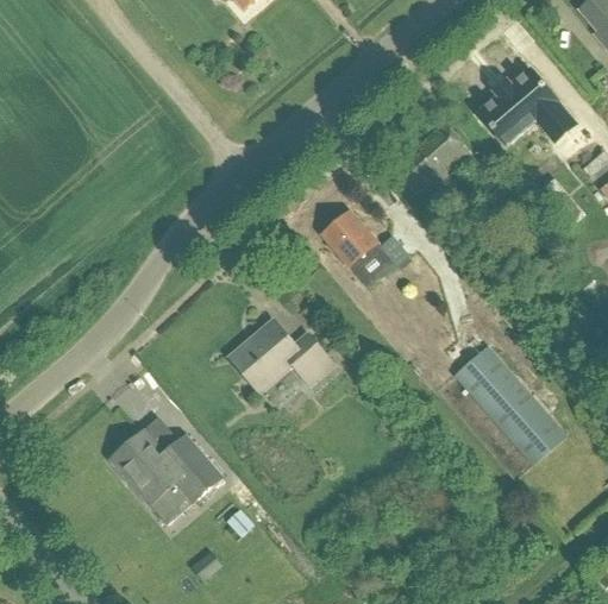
[(234,0),(242,8),(242,10),(243,11),(255,0),(234,0)]
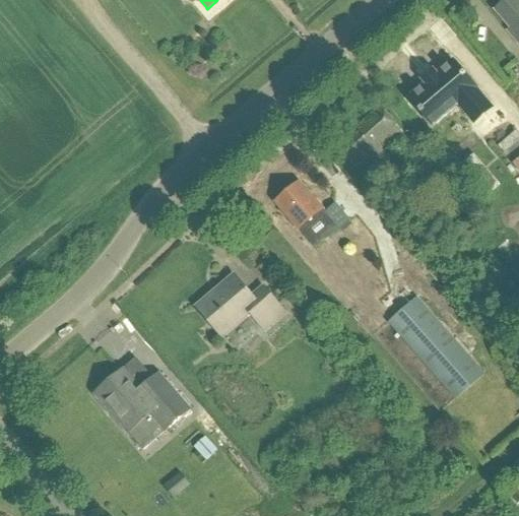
[(502,0),(494,7),(510,25),(507,28),(518,43),(518,0),(502,0)]
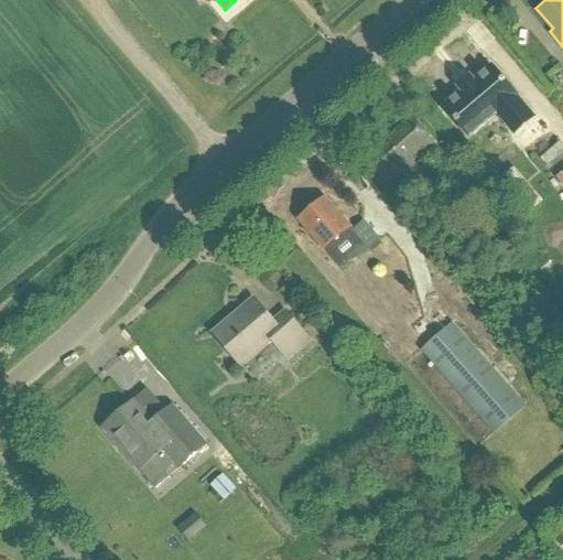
[(513,131),(533,115),(505,81),(506,79),(502,76),(502,77),(490,64),(473,78),(469,75),(458,84),(462,88),(443,104),(455,117),(454,118),(457,121),(457,120),(469,133),(496,111),(513,131)]
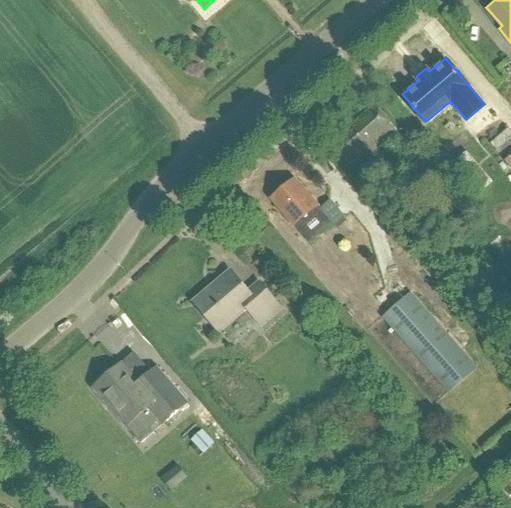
[(353,122),(375,148),(397,129),(375,103),(353,122)]
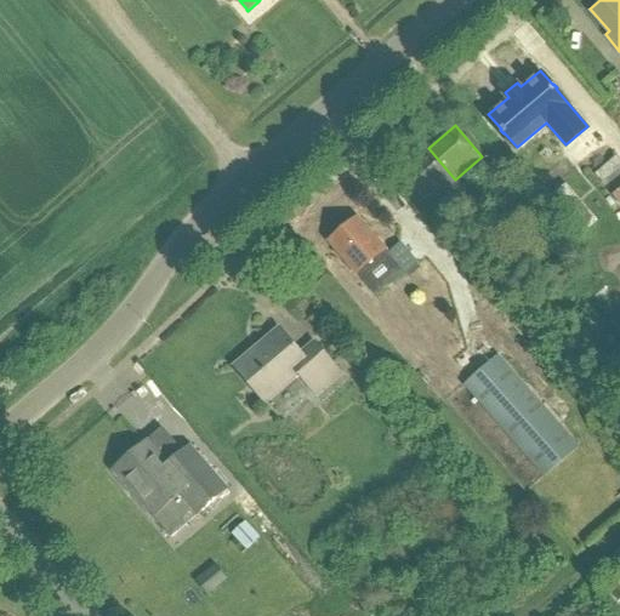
[(402,171),(428,201),(455,180),(428,148),(402,171)]
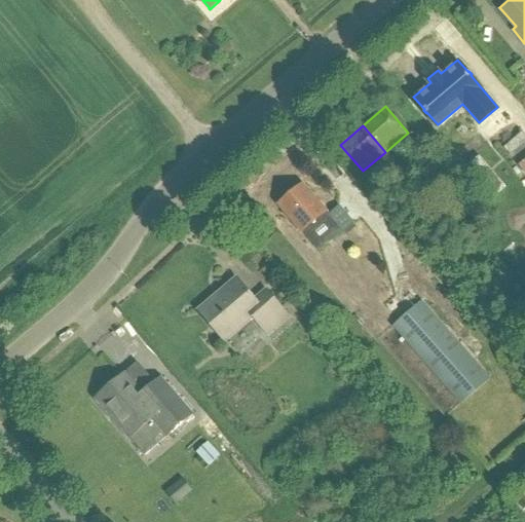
[(277,202),(301,230),(326,210),(302,182),(277,202)]
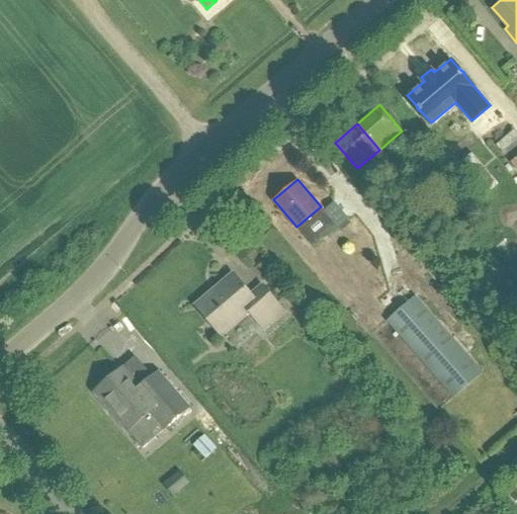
[(322,208),(336,226),(348,217),(333,199),(322,208)]
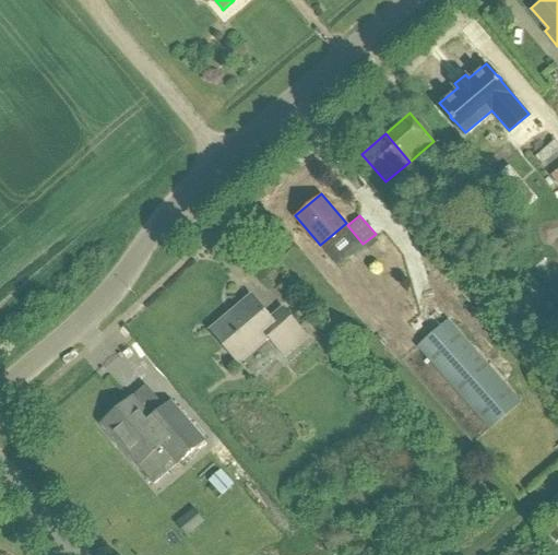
[(234,307),(237,311),(213,331),(238,359),(268,333),(284,353),(306,334),(282,306),(270,316),(250,293),(234,307)]
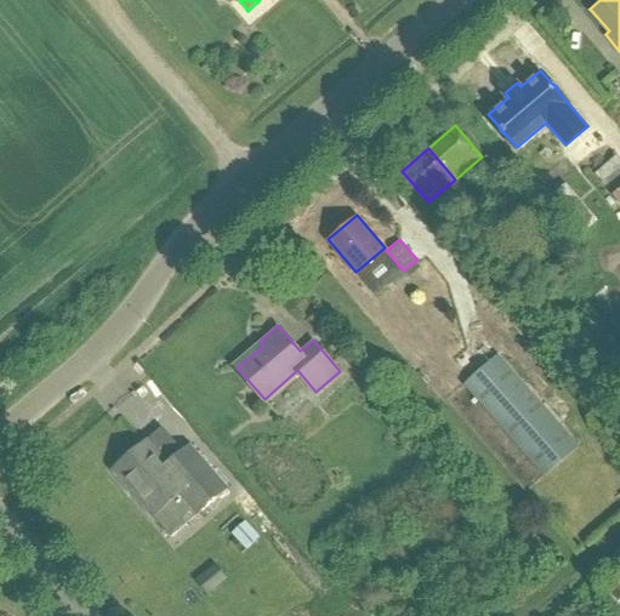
[(462,382),(542,474),(578,443),(498,352),(462,382)]
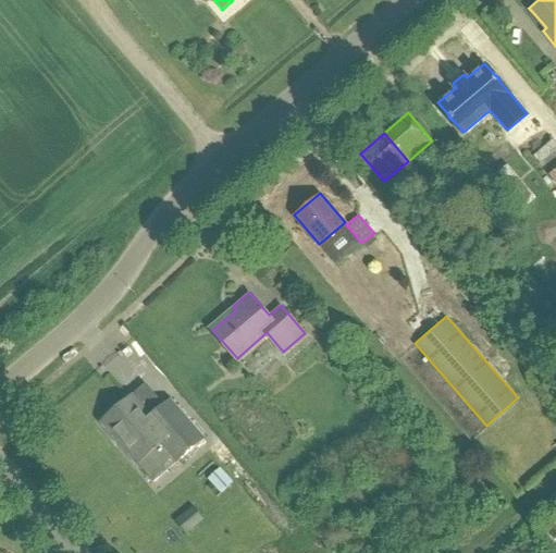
[(160,441),(176,461),(204,437),(170,397),(159,406),(147,416),(130,395),(100,419),(136,462),(160,441)]
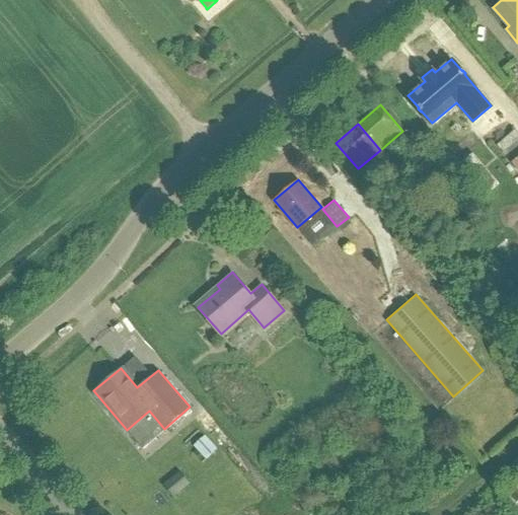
[(229,506),(252,487),(214,441),(191,460),(229,506)]
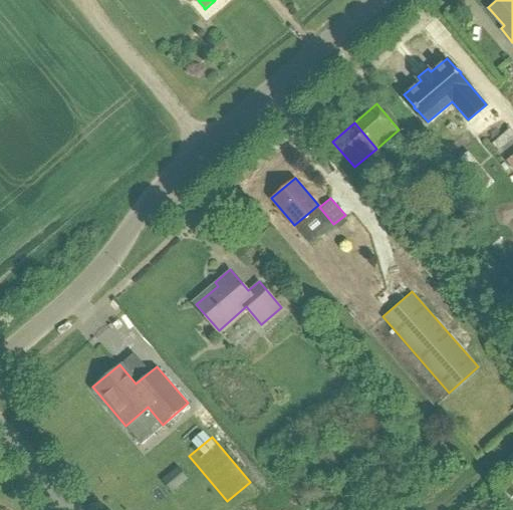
[(178,464),(162,478),(172,490),(188,477),(178,464)]
